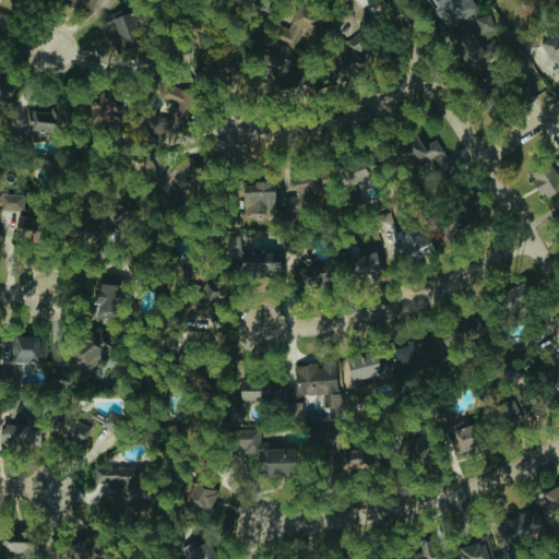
[(474,0),(433,0),(450,27),(480,9),(474,0)]
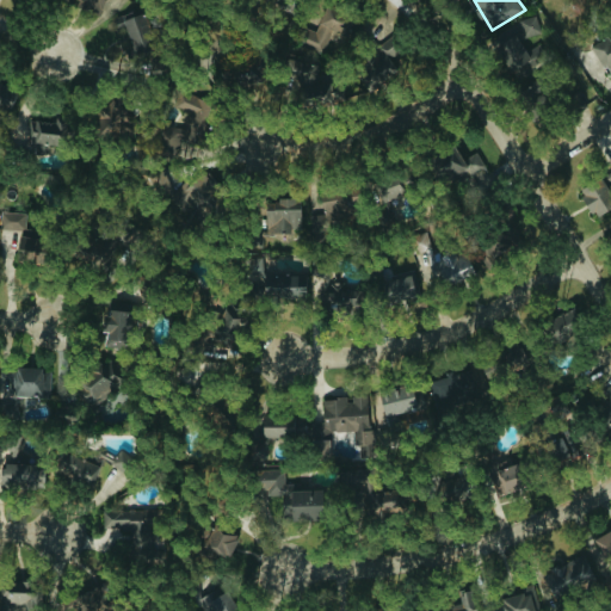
[(351,18),(319,5),(310,24),(302,45),(312,49),(306,63),(295,59),(289,74),(315,85),(323,63),(320,62),(333,29),(345,35),(351,18)]
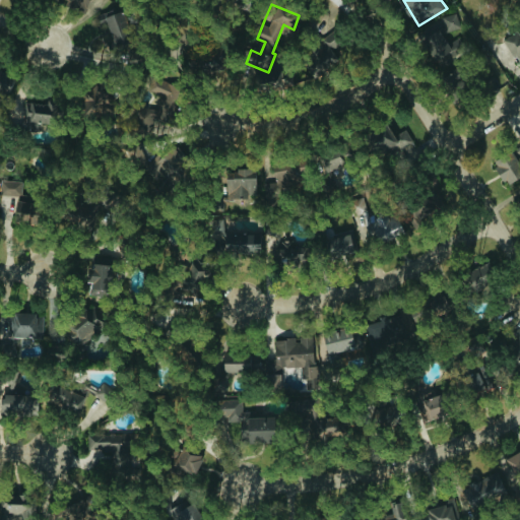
[(101,26),(108,25),(111,40),(127,37),(122,12),(99,16),(101,26)]
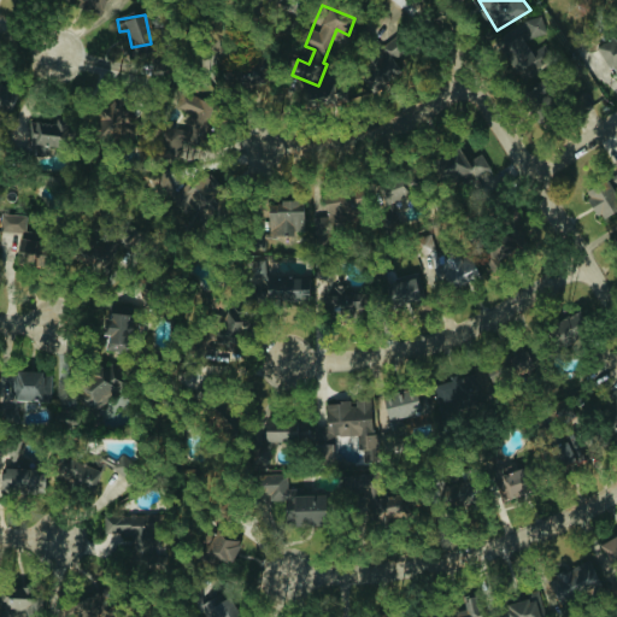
[(540,17),(498,31),(515,81),(544,70),(540,60),(553,56),(540,17)]
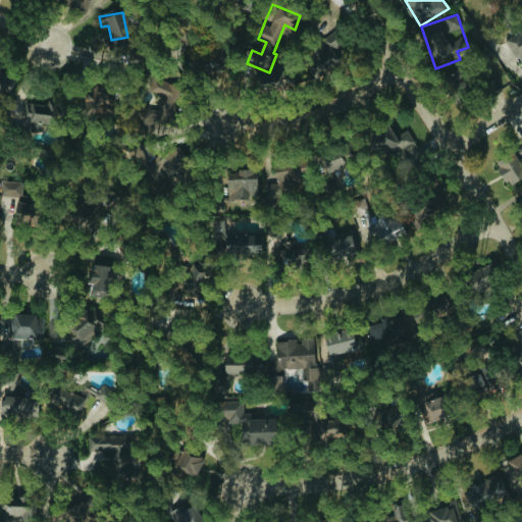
[(521,30),(507,38),(519,62),(521,60),(521,30)]
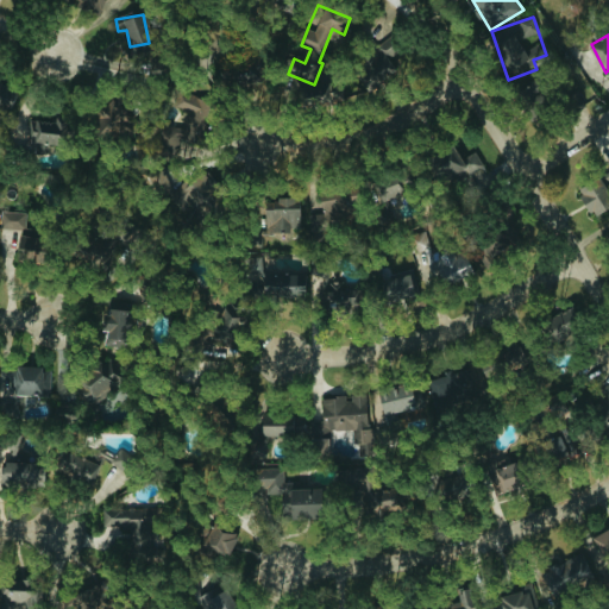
[(365,85),(407,66),(394,38),(353,57),(365,85)]
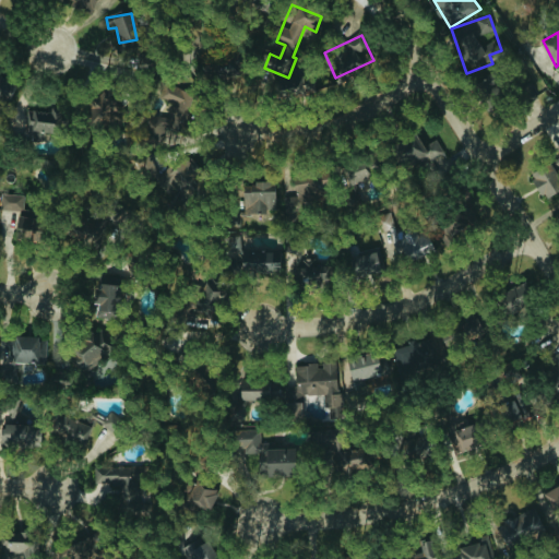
[(182,106),(189,90),(165,81),(159,97),(182,106)]
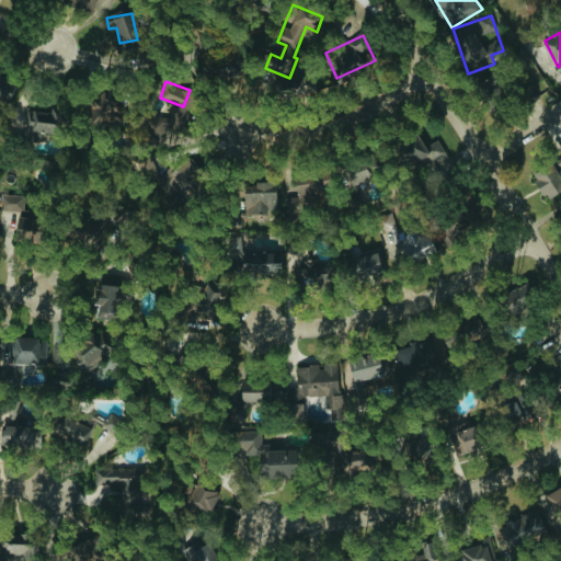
[(161,115),(155,125),(169,136),(184,115),(173,107),(165,119),(161,115)]
